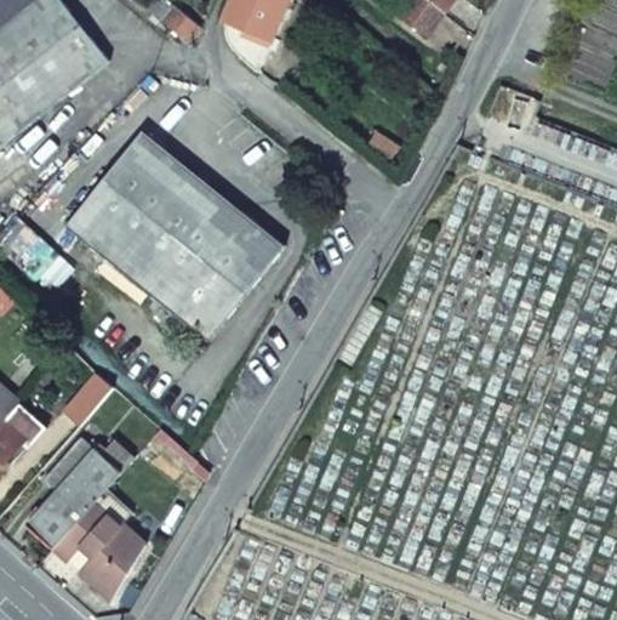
[(0,144),(106,61),(57,0),(0,0),(0,144)]
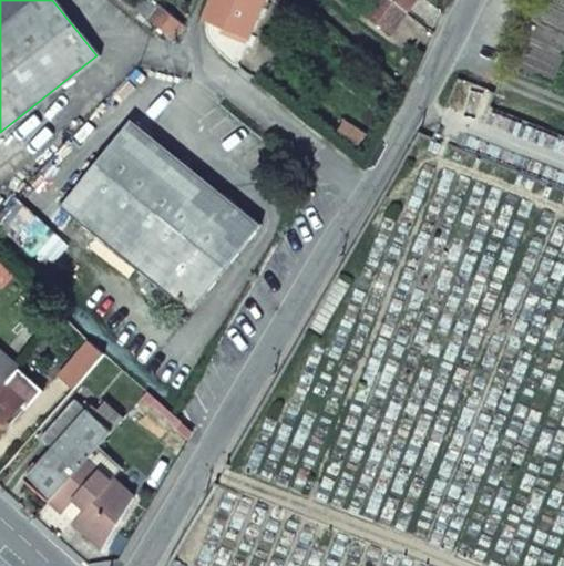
[(143,0),(134,11),(170,39),(182,24),(152,0),(143,0)]
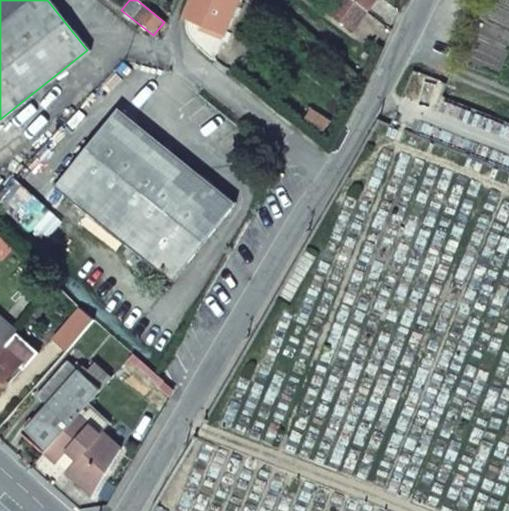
[(207,25),(217,29),(224,32),(238,0),(191,0),(184,16),(207,25)]
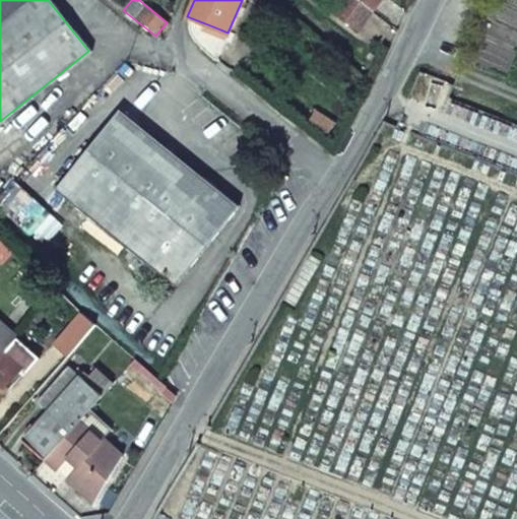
[(358,29),(371,11),(354,0),(341,0),(333,11),(358,29)]
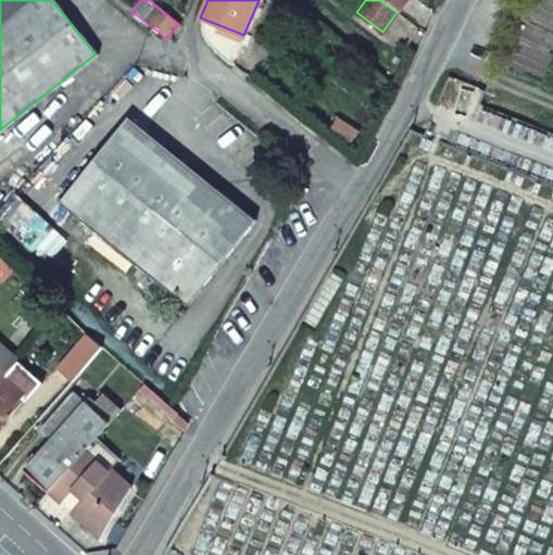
[(379,0),(397,12),(405,0),(379,0)]
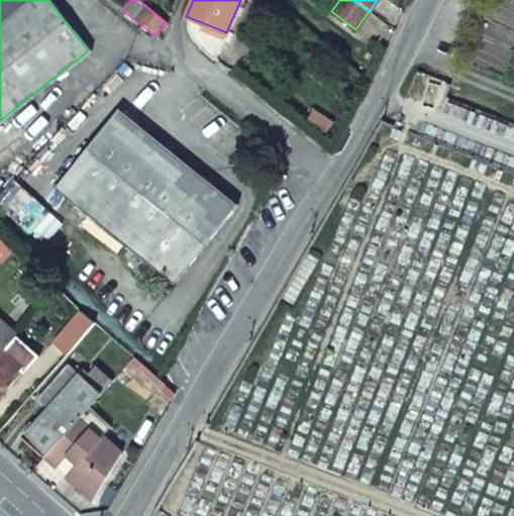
[(190,37),(198,46),(200,47),(201,49),(213,59),(225,36),(207,29),(209,25),(186,16),(186,23),(187,23),(187,30),(187,31),(187,33),(190,36),(190,37)]
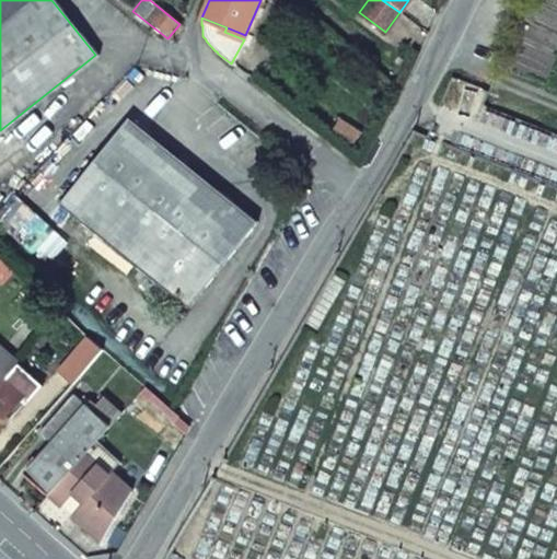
[(58,205),(186,307),(246,233),(256,221),(128,118),(58,205)]
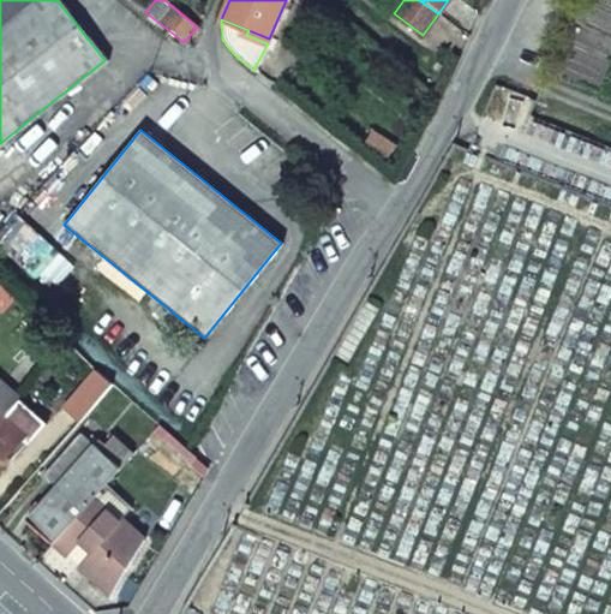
[(63,409),(77,423),(111,386),(96,370),(63,409)]
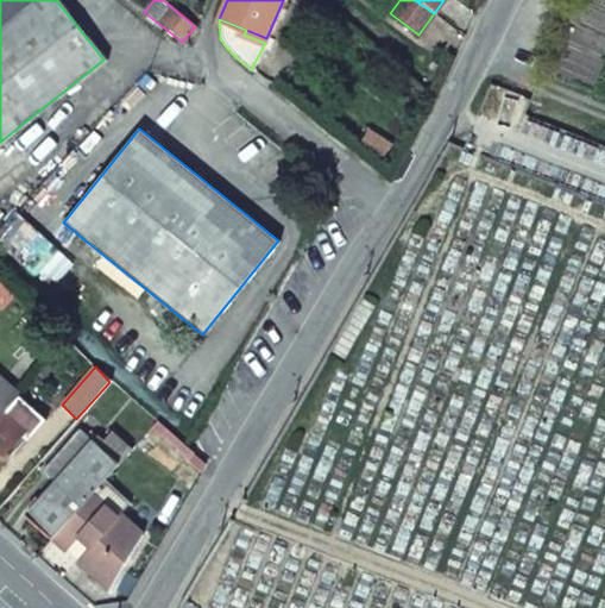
[(0,456),(36,417),(29,409),(38,397),(25,387),(1,414),(0,415),(0,456)]
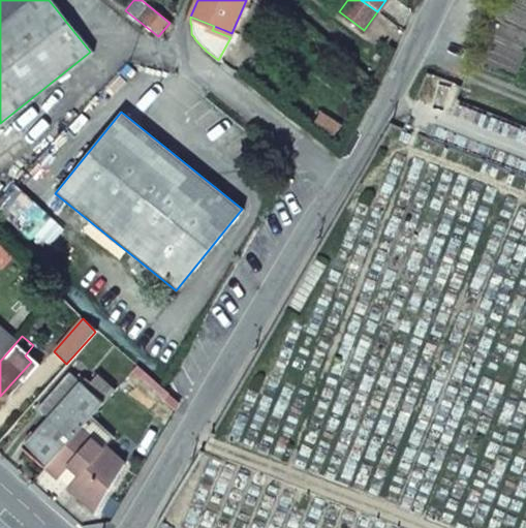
[(48,417),(79,381),(67,372),(36,407),(48,417)]
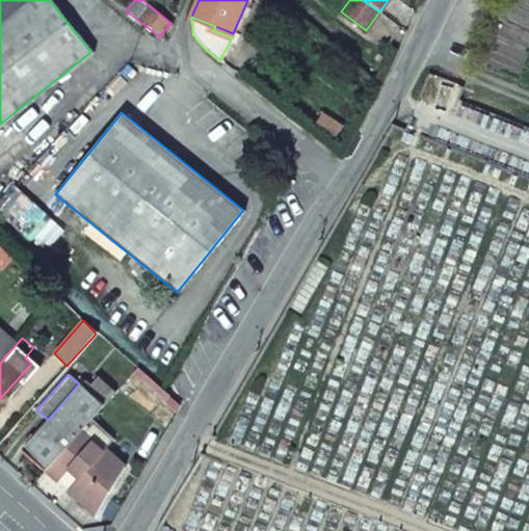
[(48,420),(22,450),(44,470),(78,432),(89,419),(103,404),(79,383),(48,420)]
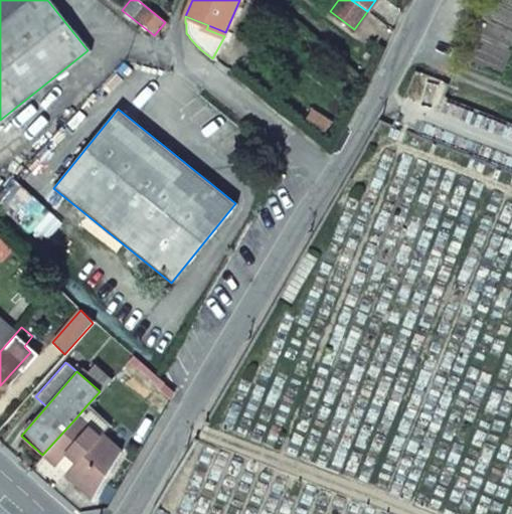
[(75,418),(98,438),(101,436),(109,425),(87,405),(75,418)]
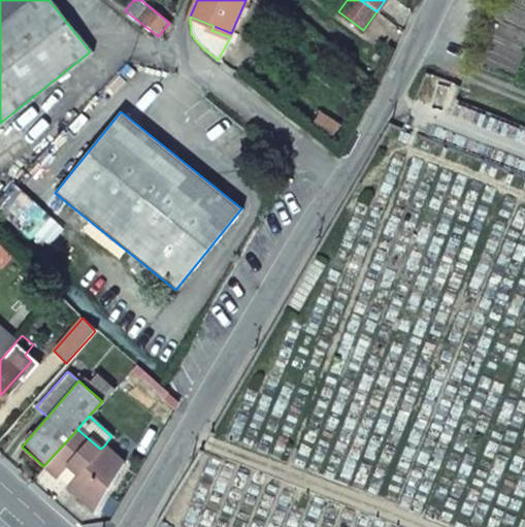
[(68,464),(78,473),(66,487),(94,511),(122,464),(103,447),(100,449),(77,429),(43,466),(56,478),(68,464)]
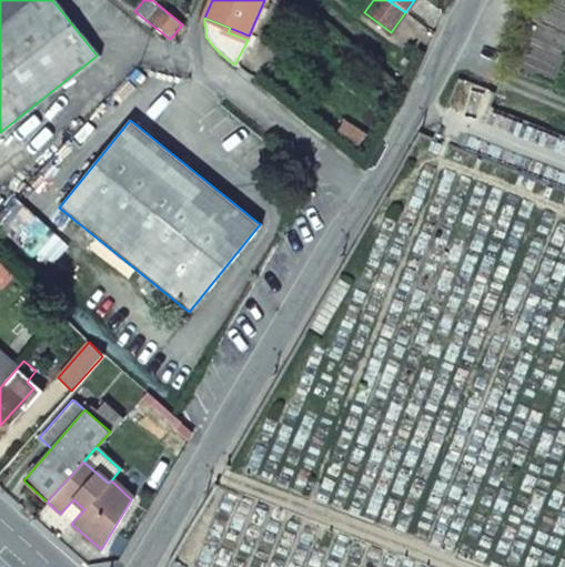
[(73,499),(60,514),(71,524),(84,509),(73,499)]
